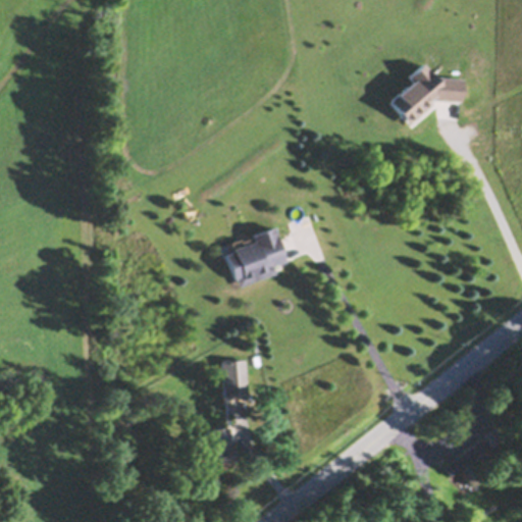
[(430,105),(408,125),(388,103),(390,101),(389,100),(395,97),(396,98),(412,84),(408,77),(422,65),(427,70),(426,71),(432,77),(462,80),(460,102),(432,100),(429,103),(430,105)]
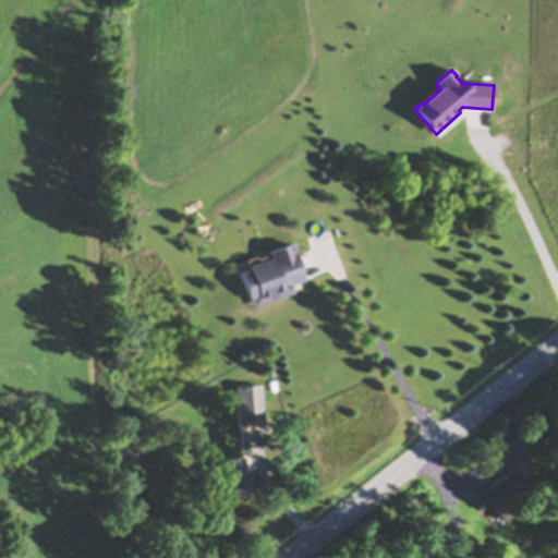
[(271,258),(269,252),(292,243),(295,253),(305,279),(291,284),(294,292),(256,306),(253,299),(251,300),(241,274),(250,270),(249,267),(271,258)]
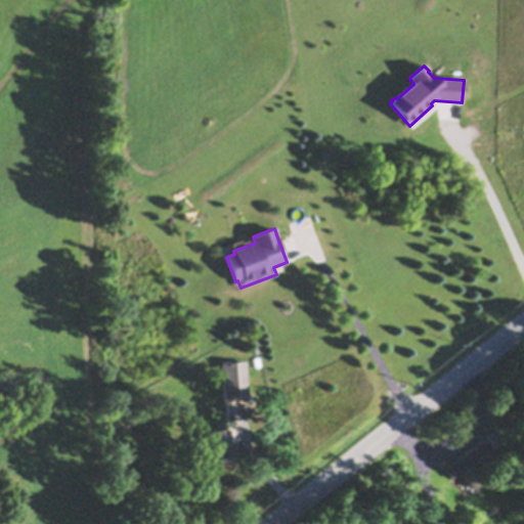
[(222,363),(246,361),(249,396),(225,398),(222,363)]
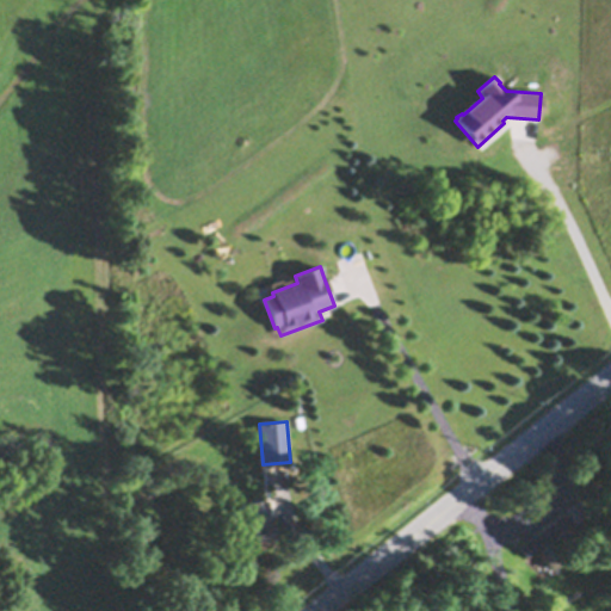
[(565,510),(578,498),(588,512),(575,523),(565,510)]
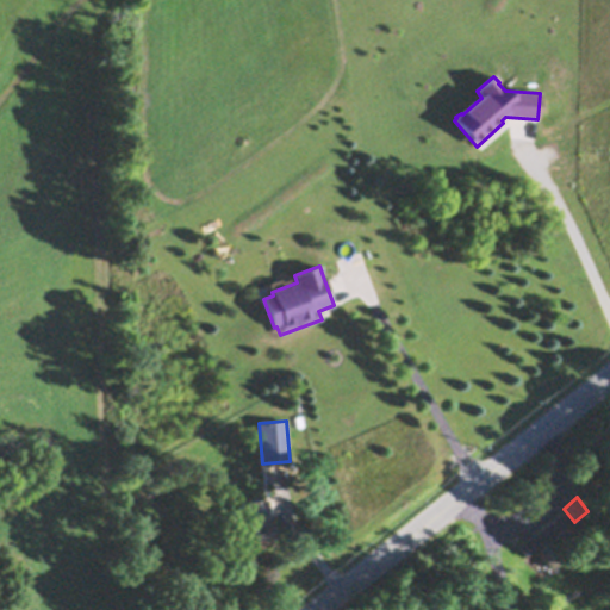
[(267,500),(269,527),(274,526),(275,540),(255,541),(256,549),(240,551),(238,526),(243,526),(242,503),(267,500)]
